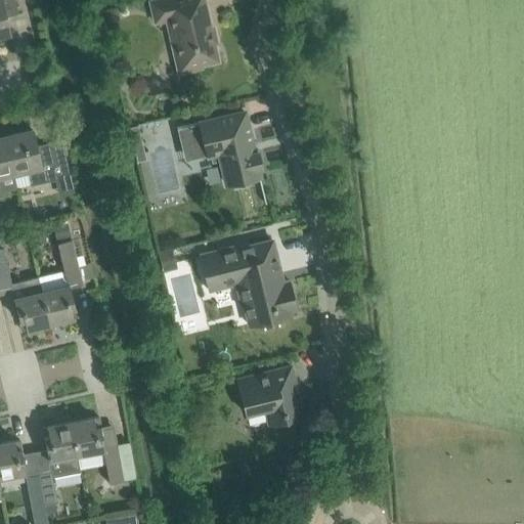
[(0,0),(0,34),(9,32),(4,12),(16,9),(17,14),(18,13),(14,0),(0,0)]
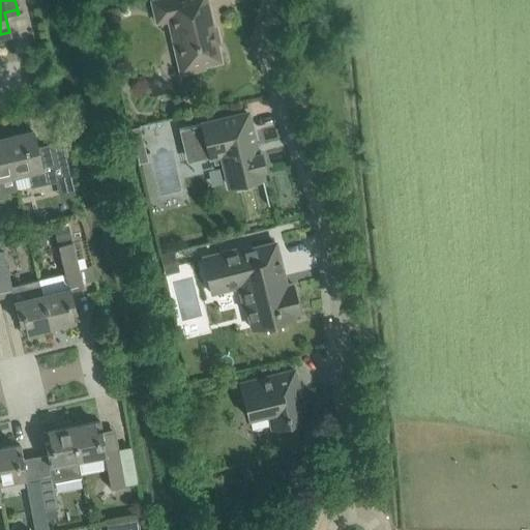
[(192,70),(204,67),(203,65),(221,61),(207,0),(154,0),(152,1),(155,18),(171,15),(177,43),(174,45),(178,62),(192,70)]
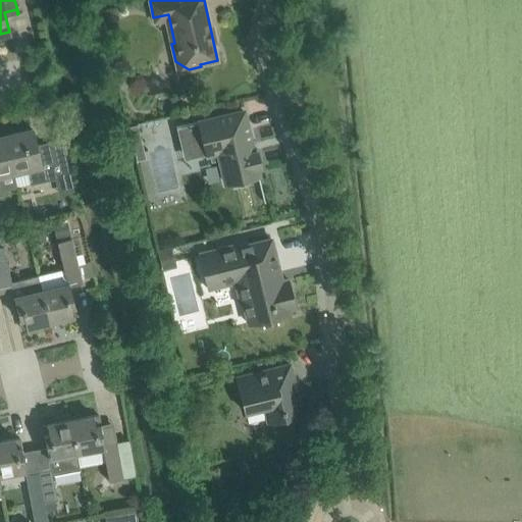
[(119,19),(116,6),(103,9),(105,22),(119,19)]
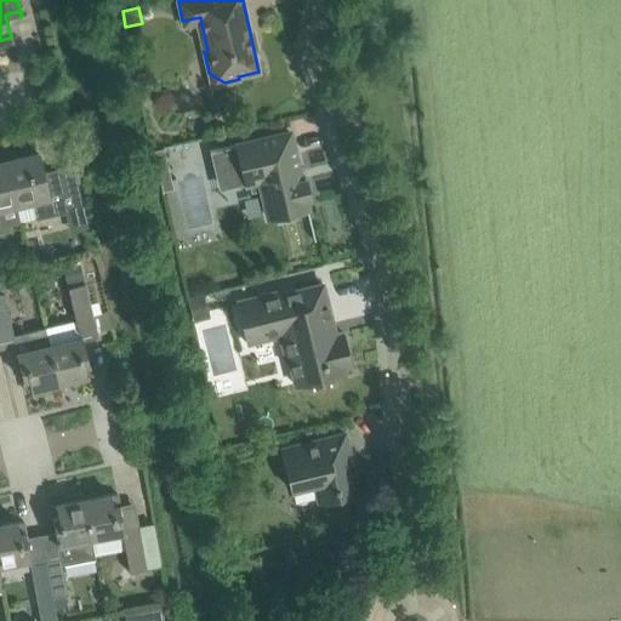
[(307,177),(301,178),(290,132),(267,137),(215,151),(211,151),(216,171),(220,187),(244,181),(245,187),(257,184),(258,191),(265,217),(278,215),(279,218),(279,220),(284,221),(288,221),(292,220),(296,217),(300,215),(298,214),(297,211),(307,209),(308,209),(306,200),(312,199),(307,177)]
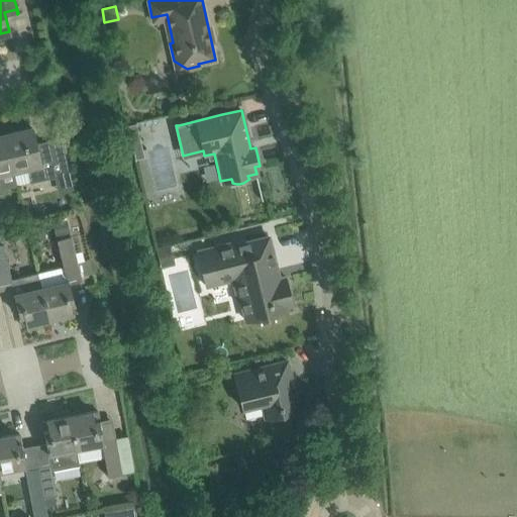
[(144,158),(136,123),(127,125),(135,160),(144,158)]
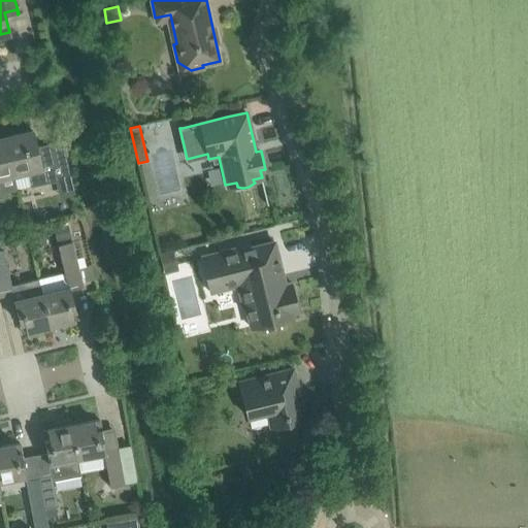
[(33,130),(5,137),(13,174),(27,171),(31,187),(58,180),(58,176),(54,163),(50,143),(48,143),(50,149),(38,151),(33,130)]
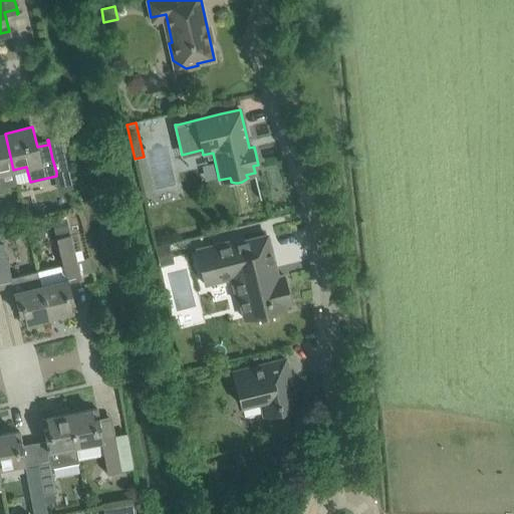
[(0,193),(4,192),(0,175),(0,172),(1,173),(13,170),(5,134),(0,135),(0,193)]
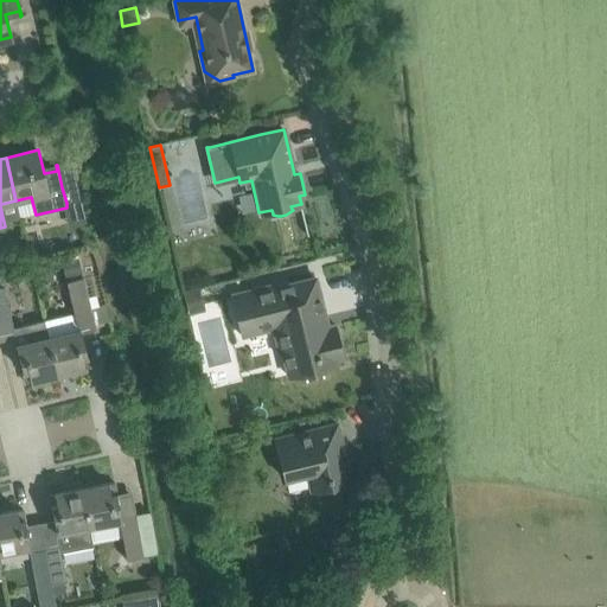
[(65,279),(81,275),(77,260),(62,263),(65,279)]
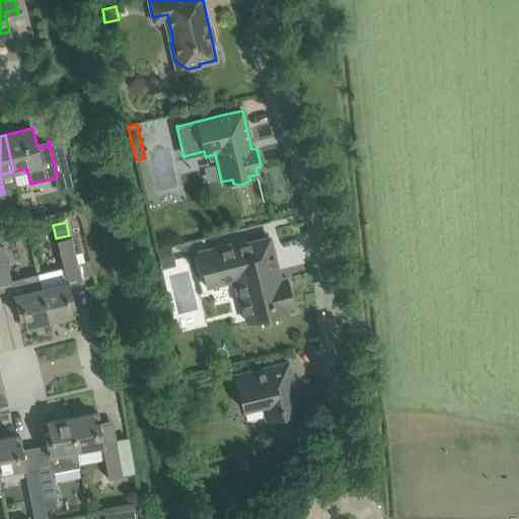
[(38,274),(50,320),(77,313),(76,311),(72,312),(70,305),(77,304),(71,280),(80,277),(71,237),(57,241),(63,268),(38,274)]
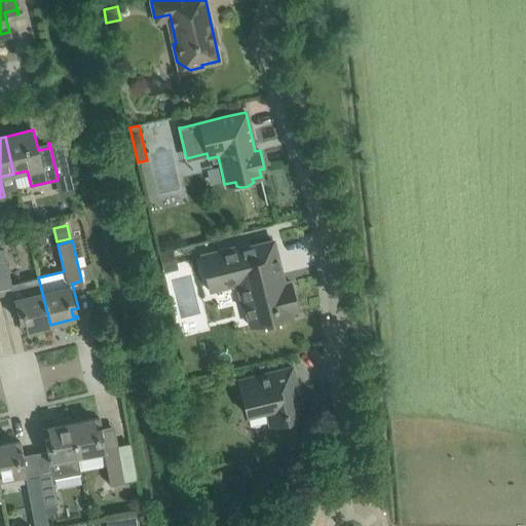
[(278,269),(279,269),(272,240),(253,246),(241,248),(240,245),(199,255),(207,282),(222,277),(225,289),(235,287),(240,307),(243,306),(249,326),(265,323),(266,329),(280,325),(279,320),(293,315),(291,311),(298,310),(291,282),(282,284),(278,269)]
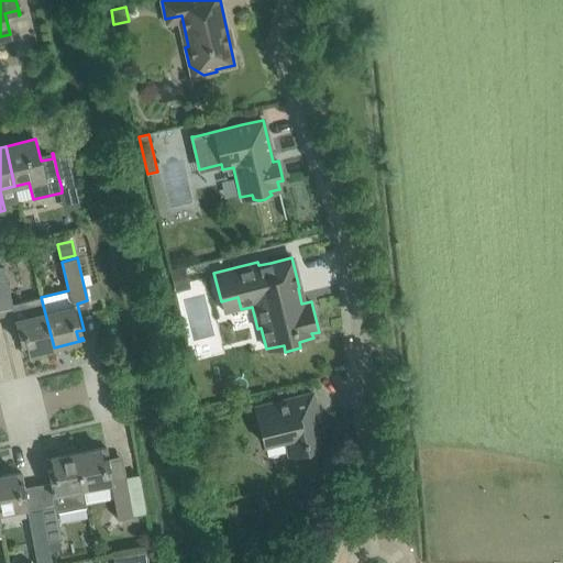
[(54,348),(41,297),(12,305),(2,266),(0,266),(0,309),(12,307),(21,344),(26,343),(28,351),(23,353),(23,354),(54,348)]
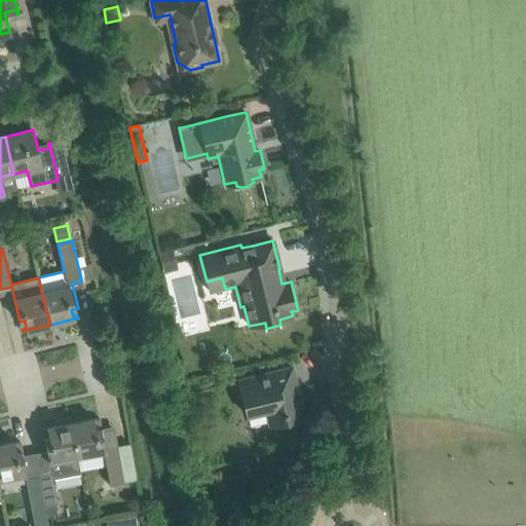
[(159,253),(164,272),(178,269),(173,250),(159,253)]
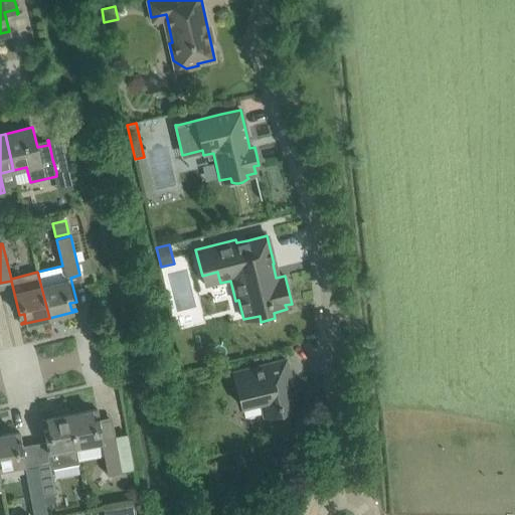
[(263,416),(279,413),(299,408),(286,359),(267,364),(232,373),(241,408),(260,404),(263,416)]
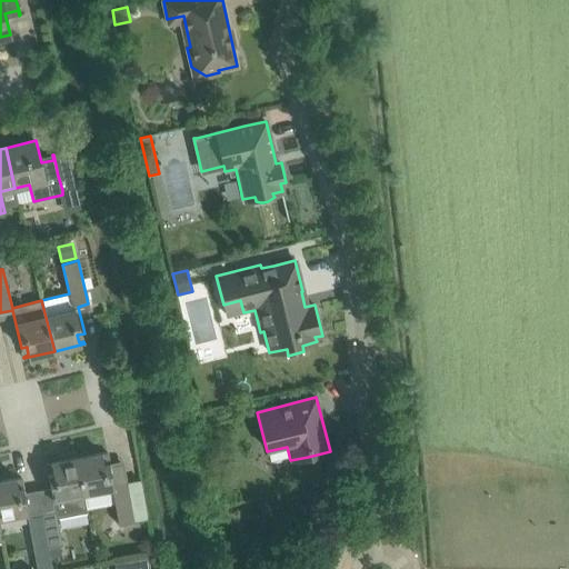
[(77,458),(83,493),(112,488),(115,488),(109,462),(105,463),(102,456),(108,455),(108,452),(77,458)]
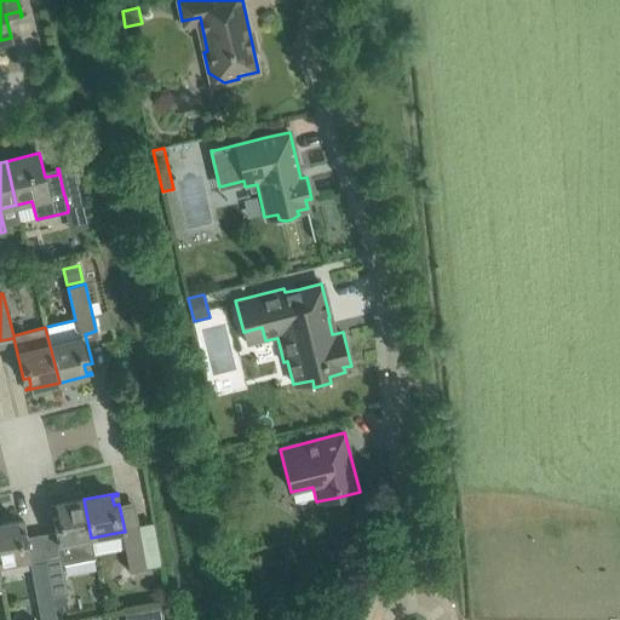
[(61,558),(46,561),(52,596),(55,608),(67,606),(65,593),(68,593),(63,564),(96,557),(95,554),(91,538),(84,499),(51,505),(51,507),(57,506),(58,515),(52,516),(55,528),(61,558)]
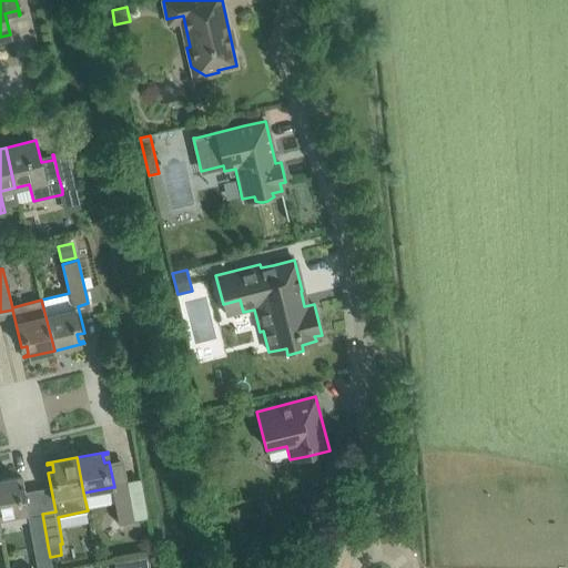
[(21,476),(0,479),(0,517),(29,513),(24,489),(23,486),(18,487),(17,479),(22,478),(21,476)]
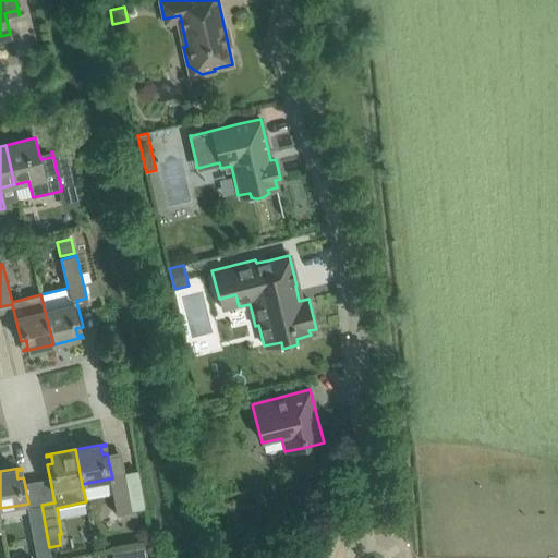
[(138,468),(123,470),(125,480),(131,510),(146,507),(138,468)]
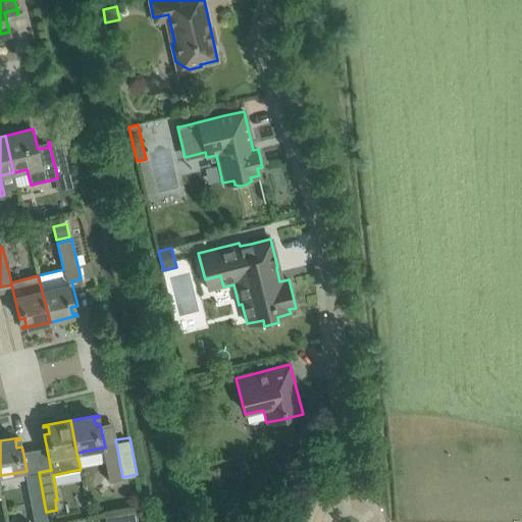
[(105,461),(109,481),(123,479),(122,477),(117,449),(103,452),(105,461)]
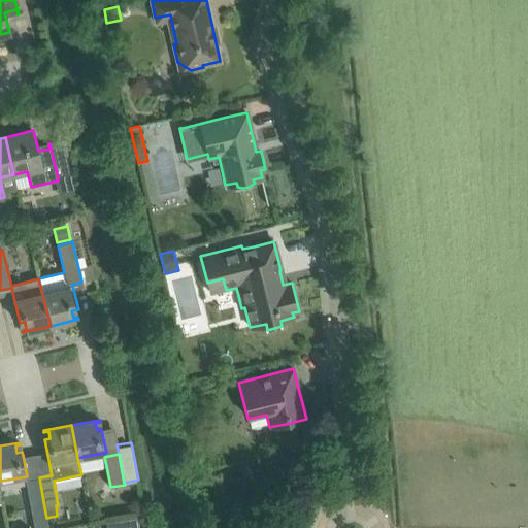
[(32,510),(44,507),(39,477),(27,480),(26,480),(31,510),(32,510)]
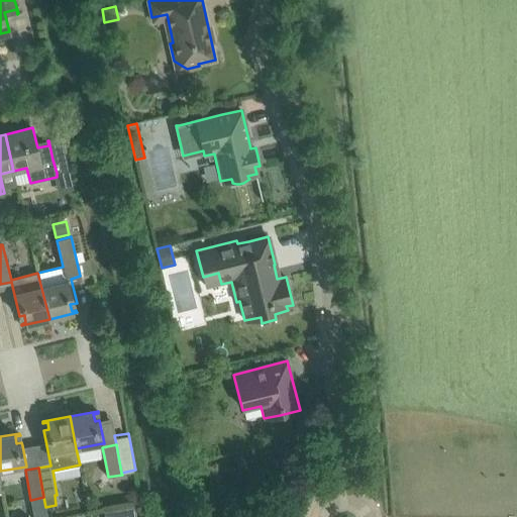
[(122,516),(136,516),(134,503),(121,505),(122,516)]
